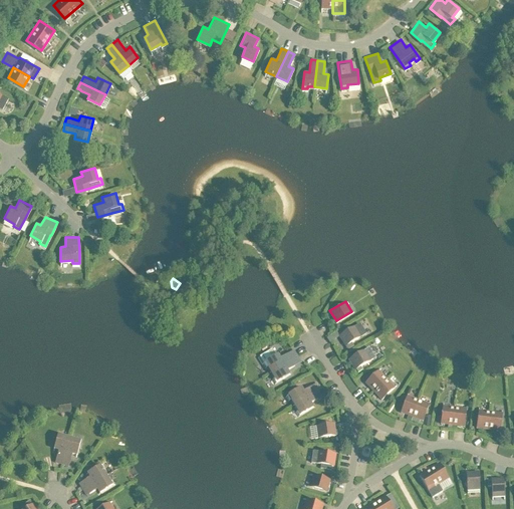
[(359,321),(339,333),(345,343),(351,339),(365,331),(359,321)]
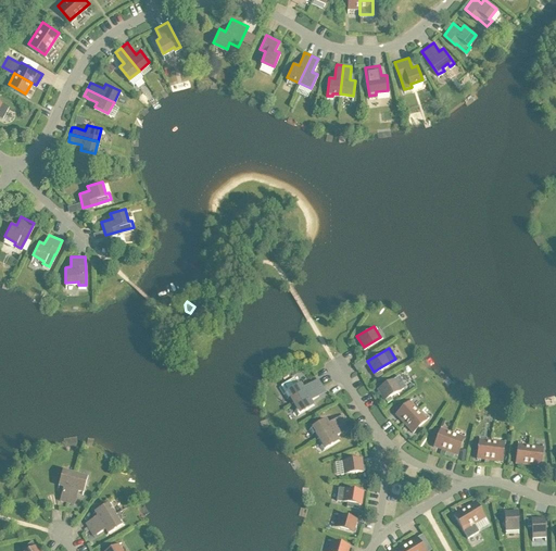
[(393,376),(377,386),(383,398),(401,387),(393,376)]
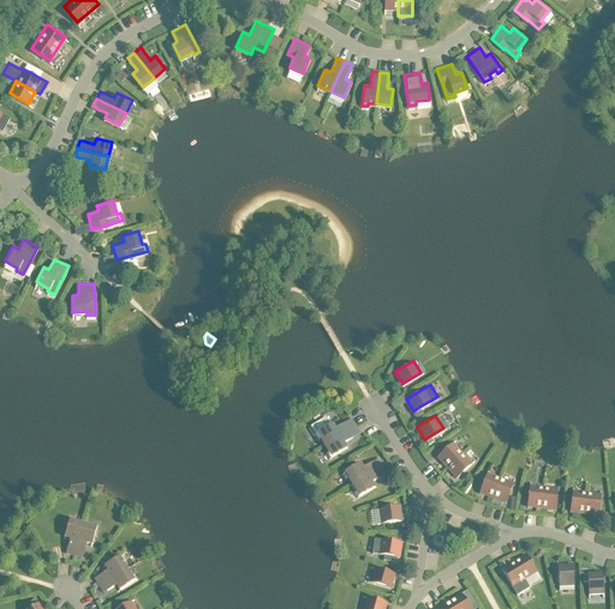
[(330,421),(314,431),(316,437),(320,435),(323,442),(352,425),(347,418),(344,421),(334,427),(330,421)]
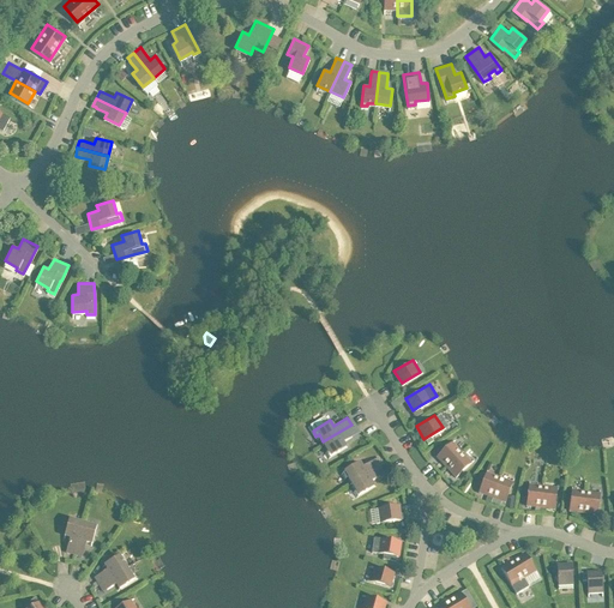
[(327,449),(324,450),(327,456),(345,445),(342,439),(351,433),(355,432),(351,425),(323,441),(327,449)]
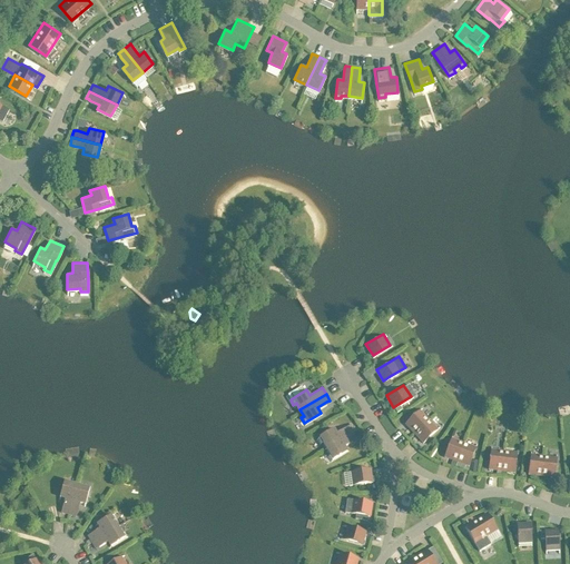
[(420,407),(405,421),(414,431),(429,417),(420,407)]
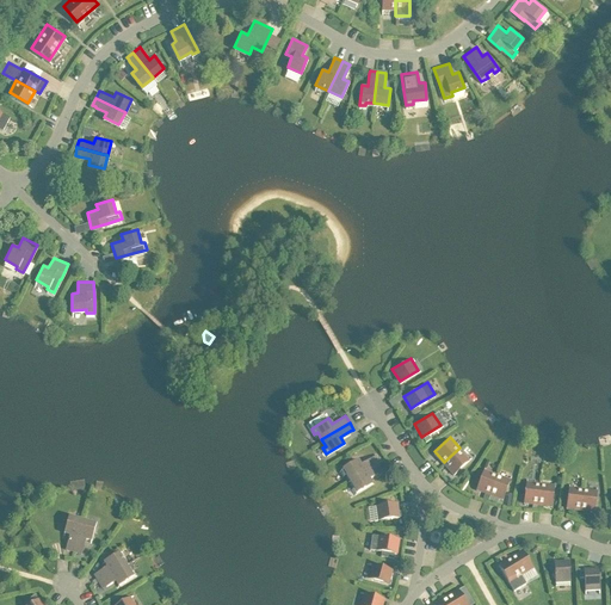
[(460,448),(444,462),(454,471),(469,457),(460,448)]
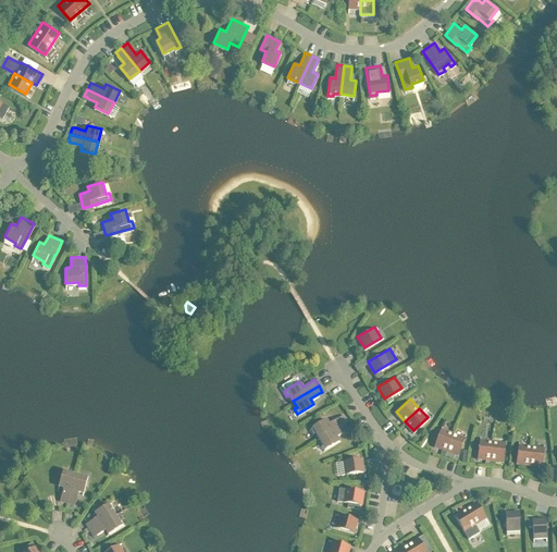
[(325,417),(309,427),(312,431),(316,430),(319,436),(331,429),(344,420),(339,415),(337,416),(327,421),(325,417)]
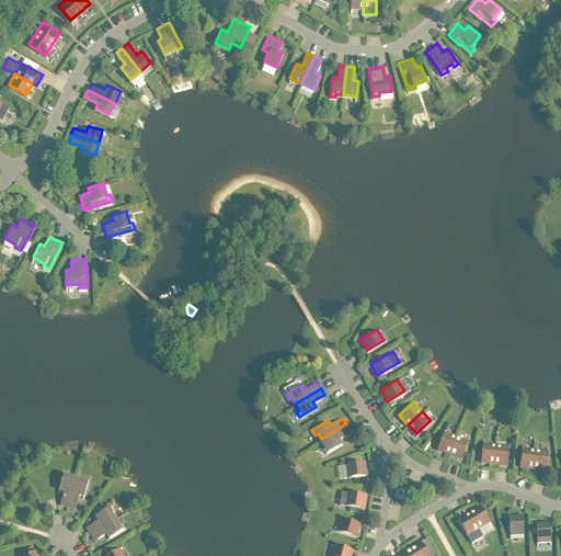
[(347,432),(350,430),(346,423),(333,432),(321,439),(325,445),(322,447),(325,452),(341,442),(339,438),(347,432)]
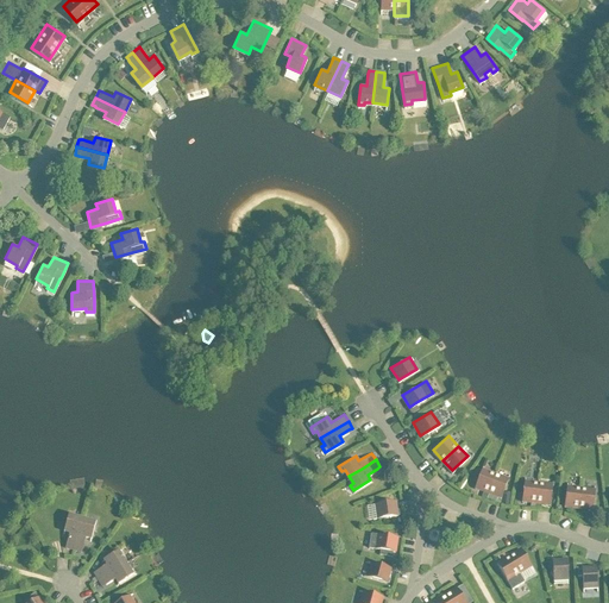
[(482,465),(475,485),(488,490),(495,470),(482,465)]
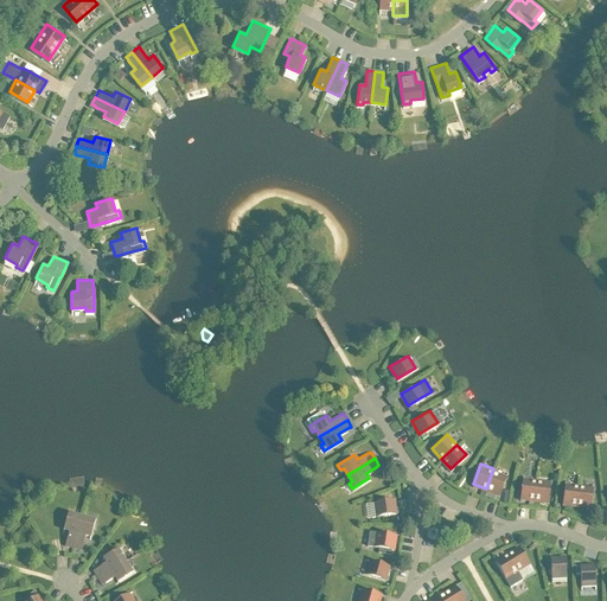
[(493,468),(486,488),(499,493),(506,474),(493,468)]
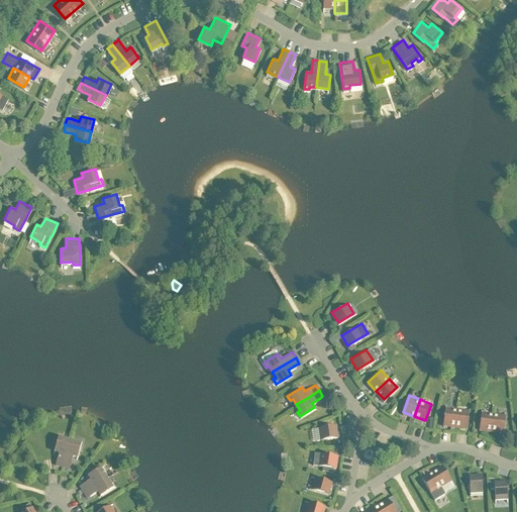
[(445,406),(443,423),(454,425),(456,407),(445,406)]
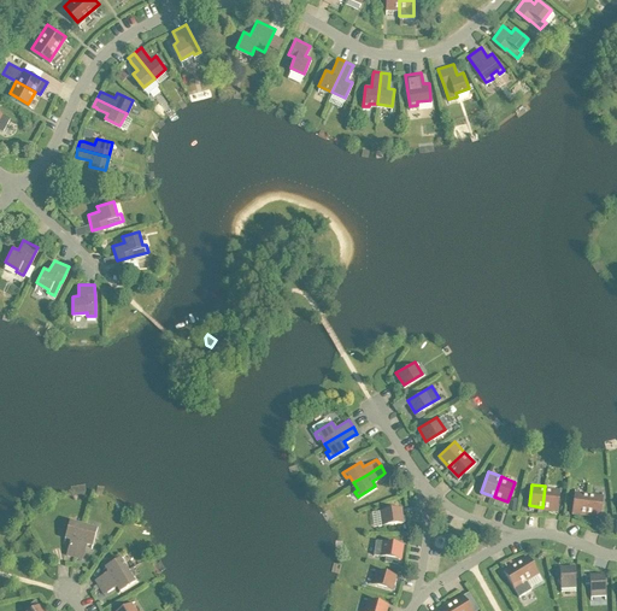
[(545,486),(542,507),(557,509),(559,487),(545,486)]
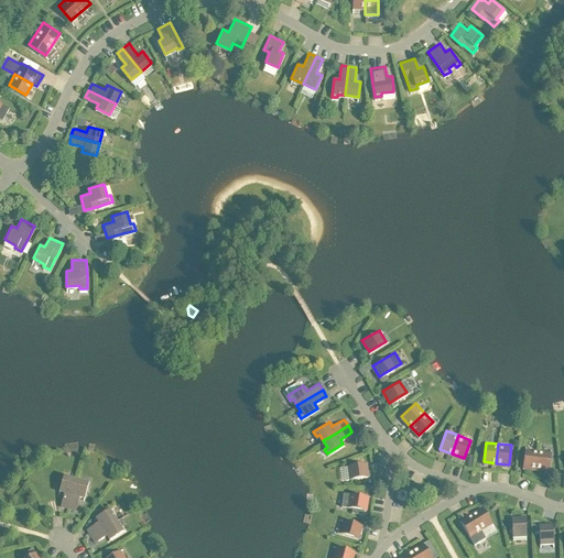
[(524,447),(522,467),(535,468),(538,448),(524,447)]
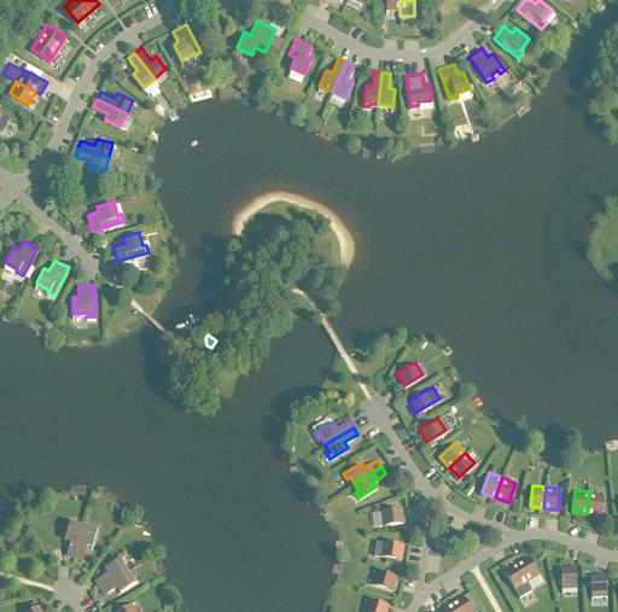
[(589,491),(587,513),(600,514),(604,494),(589,491)]
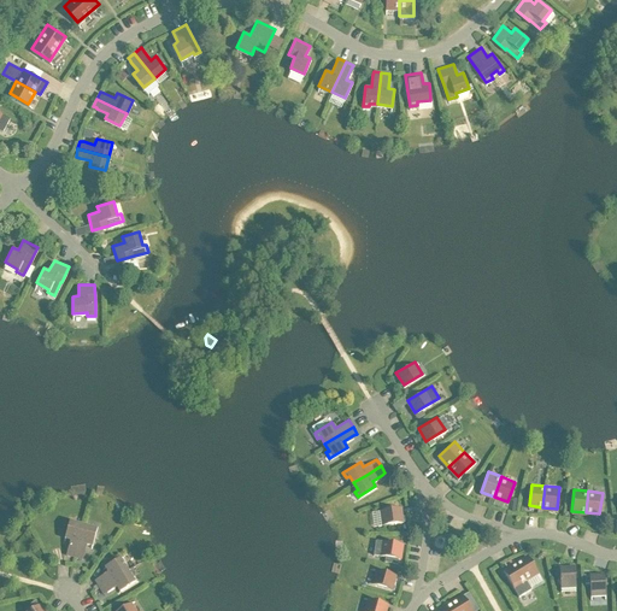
[(400,505),(380,509),(382,523),(403,520),(400,505)]
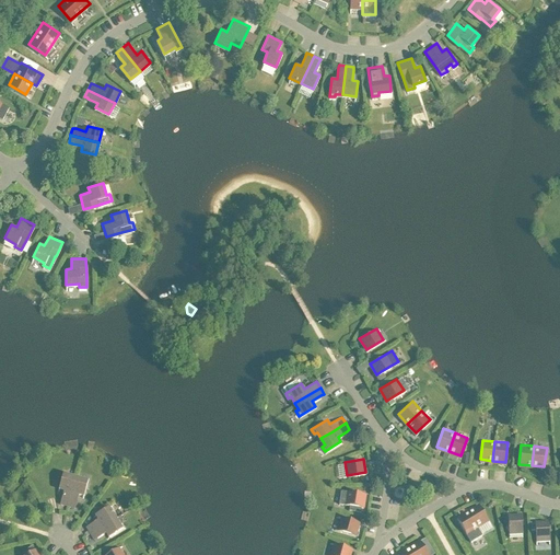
[(59,486),(63,487),(61,497),(60,501),(68,503),(76,474),(68,473),(69,470),(63,467),(59,486)]
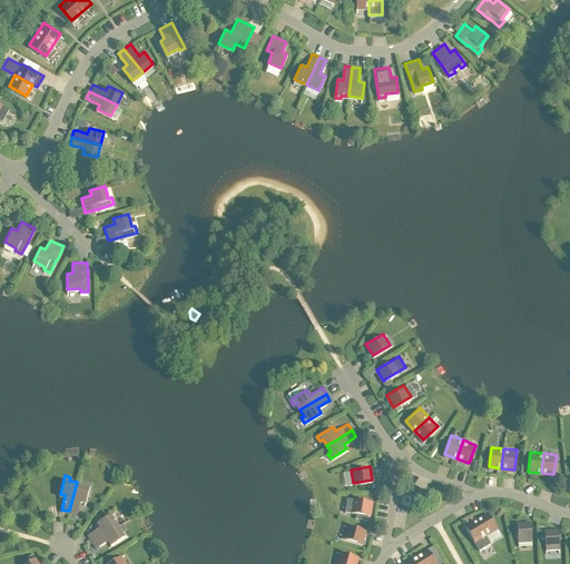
[(77,482),(69,511),(76,513),(77,510),(80,500),(86,501),(90,483),(85,481),(84,484),(77,482)]
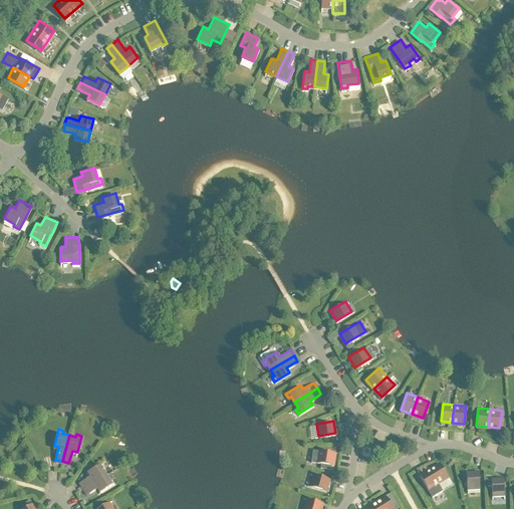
[(318,449),(316,461),(333,463),(335,452),(318,449)]
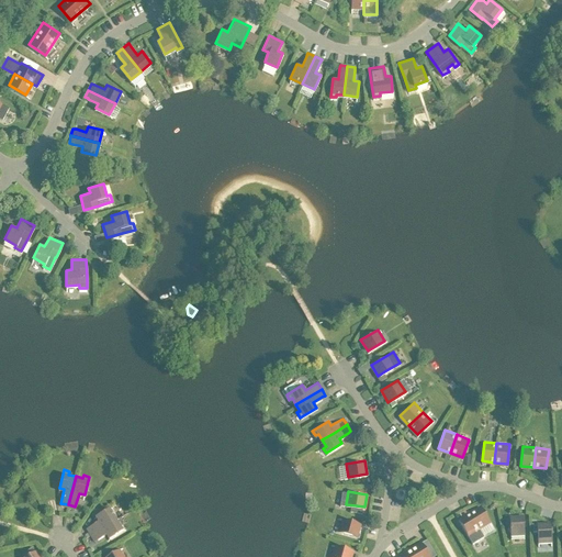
[(90,524),(87,526),(90,533),(116,516),(112,511),(115,509),(112,504),(96,514),(99,519),(90,524)]
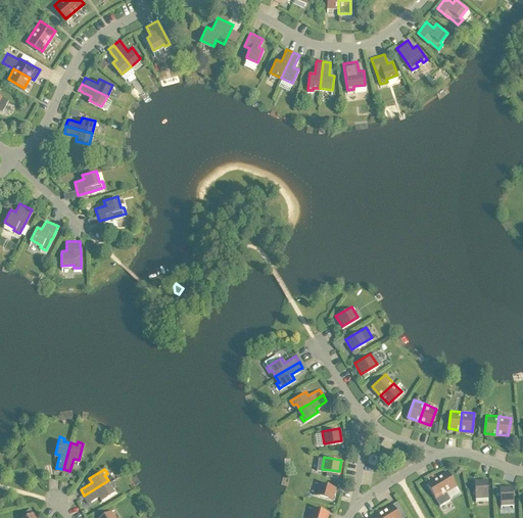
[(436,475),(445,490),(456,484),(446,469),(436,475)]
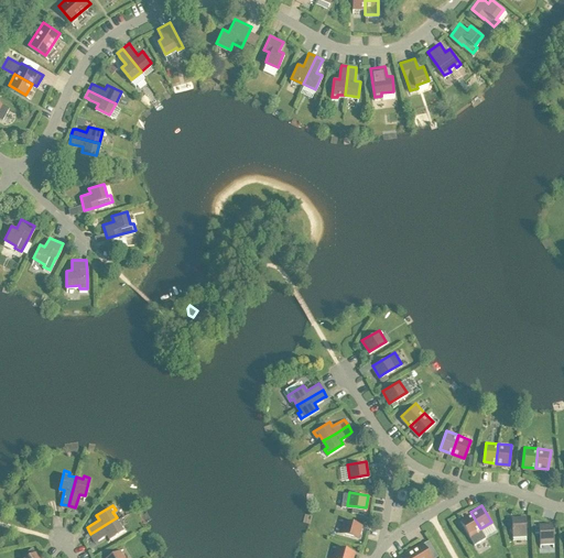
[(470,512),(459,518),(469,535),(480,528),(470,512)]
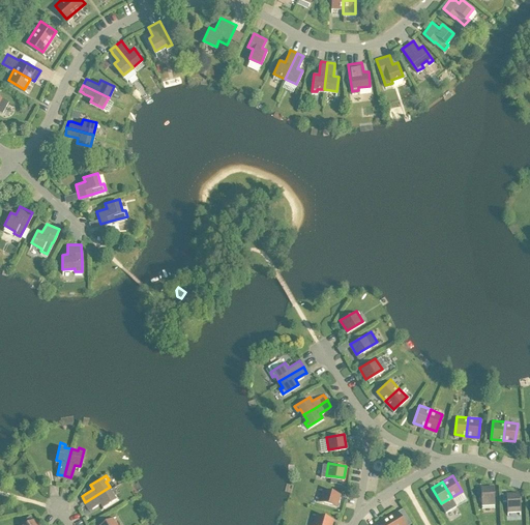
[(493,484),(480,485),(481,502),(494,502),(493,484)]
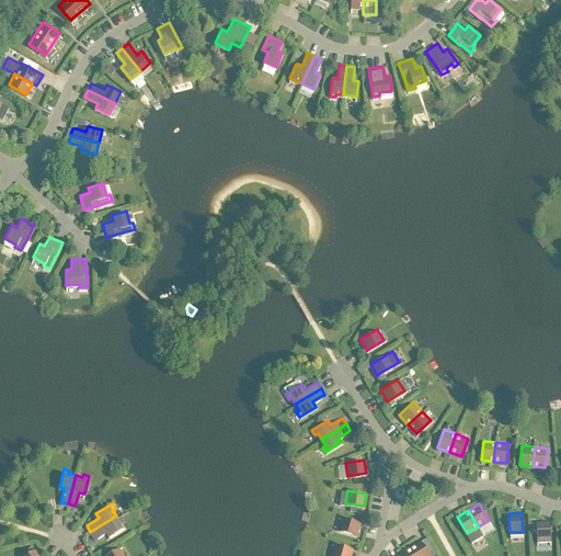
[(116,515),(90,532),(94,537),(98,536),(106,531),(110,535),(125,525),(123,521),(119,522),(116,515)]
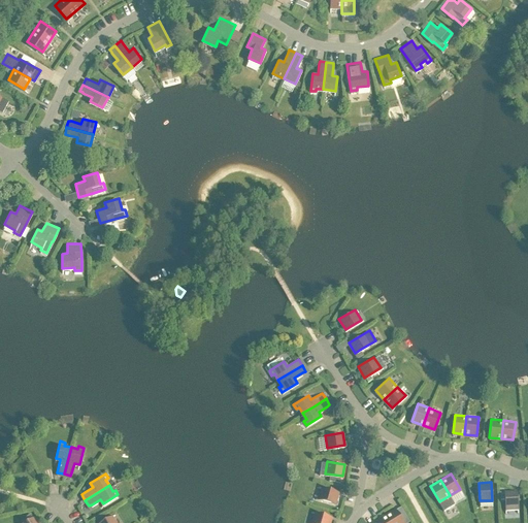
[(321,486),(318,497),(335,502),(338,490),(321,486)]
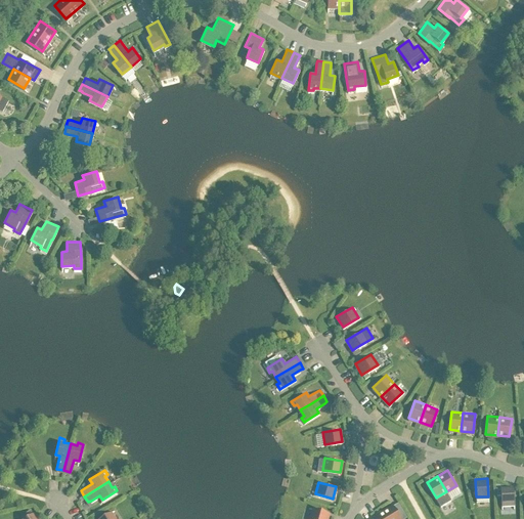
[(513,485),(500,485),(501,504),(514,503),(513,485)]
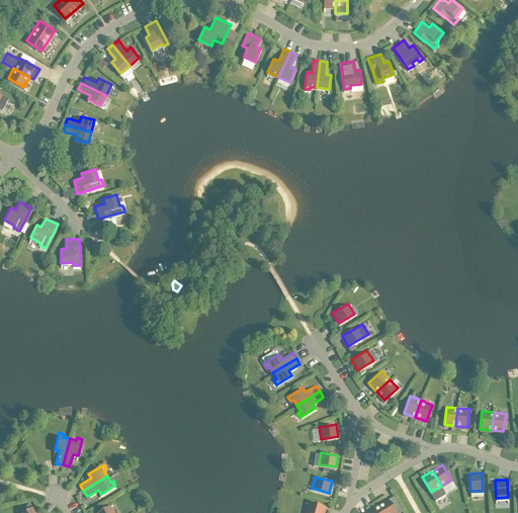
[(377,503),(383,512),(396,512),(397,512),(387,497),(377,503)]
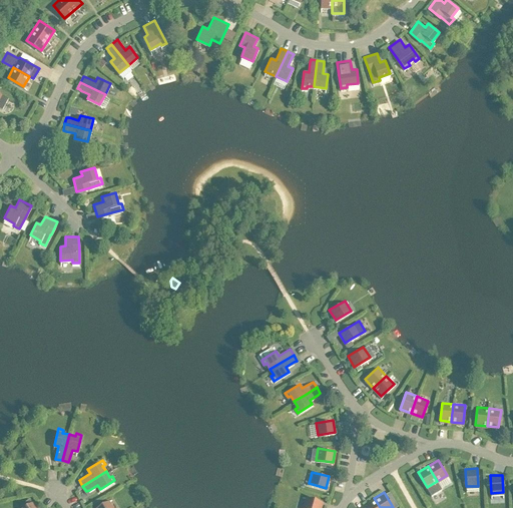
[(306,496),(302,507),(305,507),(320,507),(323,500),(306,496)]
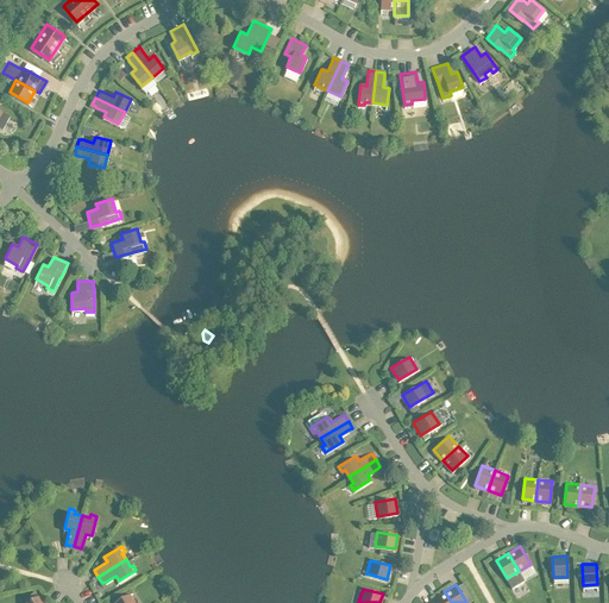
[(451,602),(444,591),(432,600),(434,602),(451,602)]
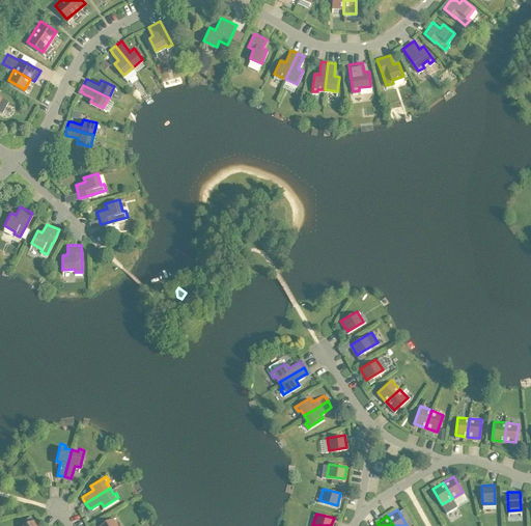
[(118,525),(113,517),(96,525),(118,525)]
